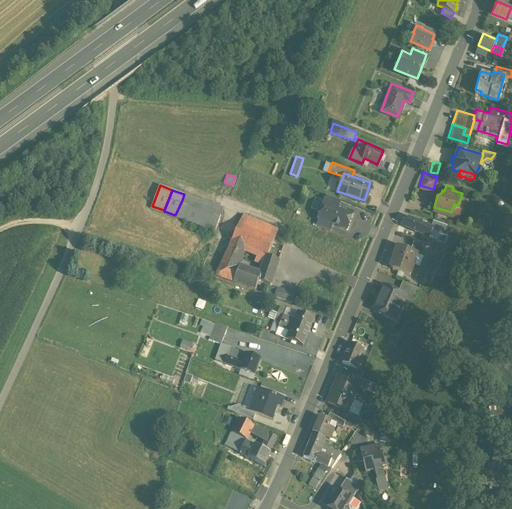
[(339,198),(325,193),(322,201),(323,201),(326,202),(326,201),(337,205),(339,198)]
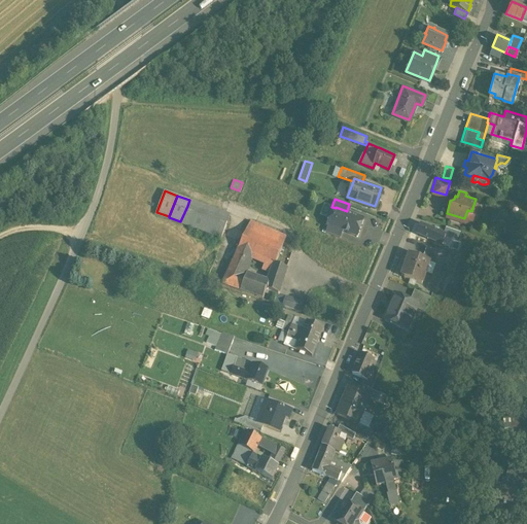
[(189,200),(187,206),(226,219),(229,214),(189,200)]
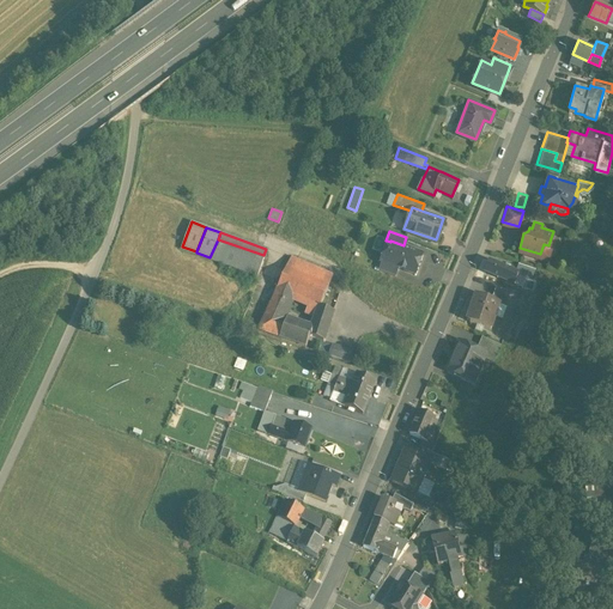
[(263,255),(218,239),(210,257),(256,274),(263,255)]
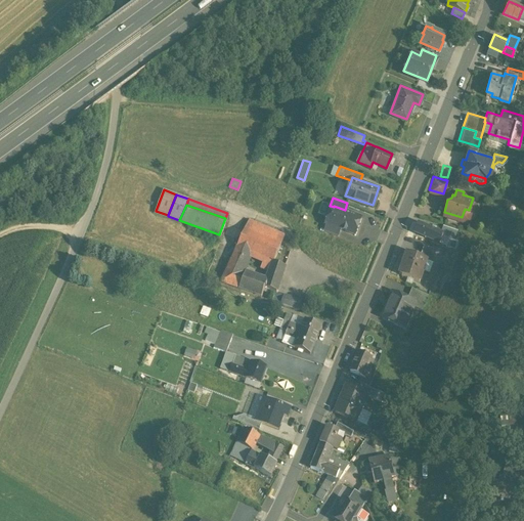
[(345,210),(334,206),(334,207),(328,222),(328,223),(339,227),(354,232),(360,215),(345,210)]
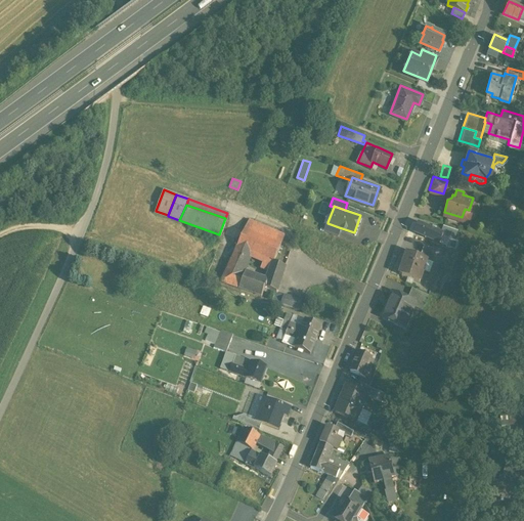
[(248,217),(220,279),(238,287),(244,272),(244,271),(242,270),(250,251),(264,257),(271,260),(272,260),(284,233),(248,217)]
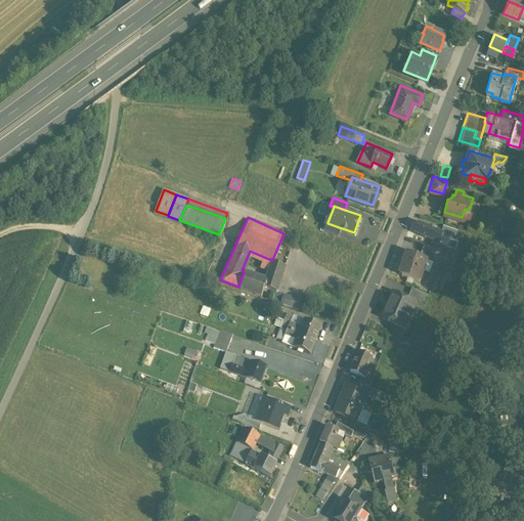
[(436,226),(418,218),(413,228),(445,242),(448,233),(449,231),(440,228),(440,227),(436,226)]
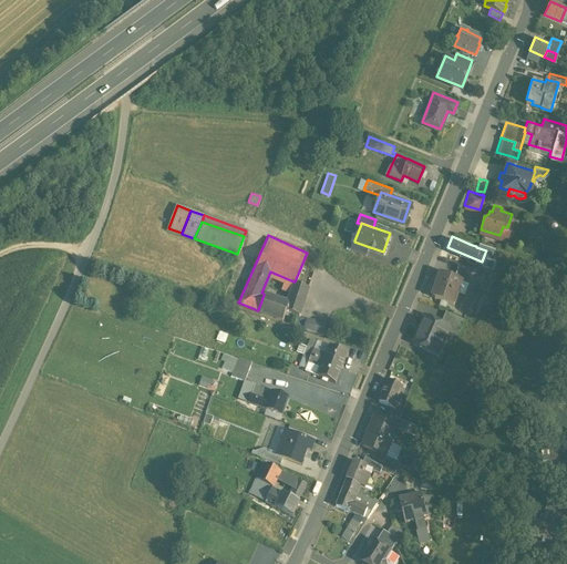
[(495,244),(480,239),(476,246),(476,247),(486,250),(485,253),(491,255),(495,244)]
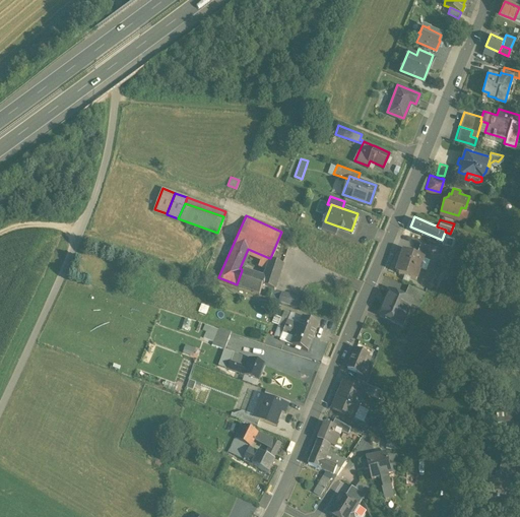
[(336,225),(325,221),(325,220),(323,220),(321,228),(334,233),(336,225)]
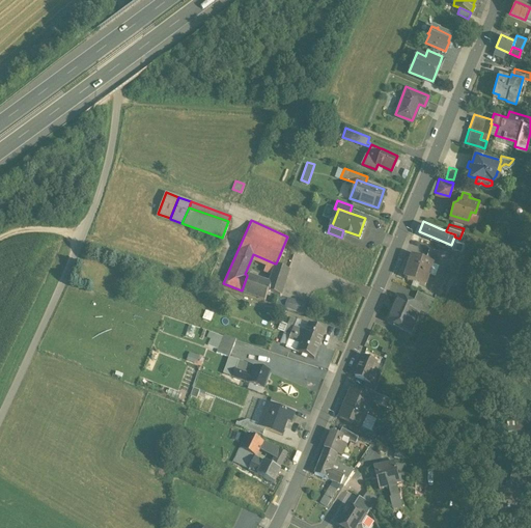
[(441,248),(429,245),(425,256),(432,258),(432,259),(437,260),(441,248)]
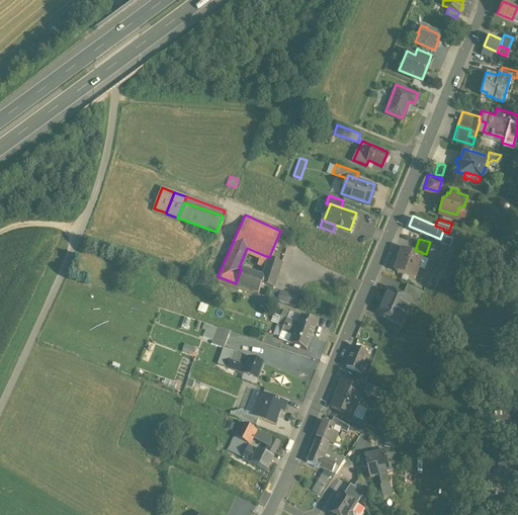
[(415,250),(402,245),(399,255),(401,255),(397,268),(414,274),(422,253),(422,252),(415,250)]
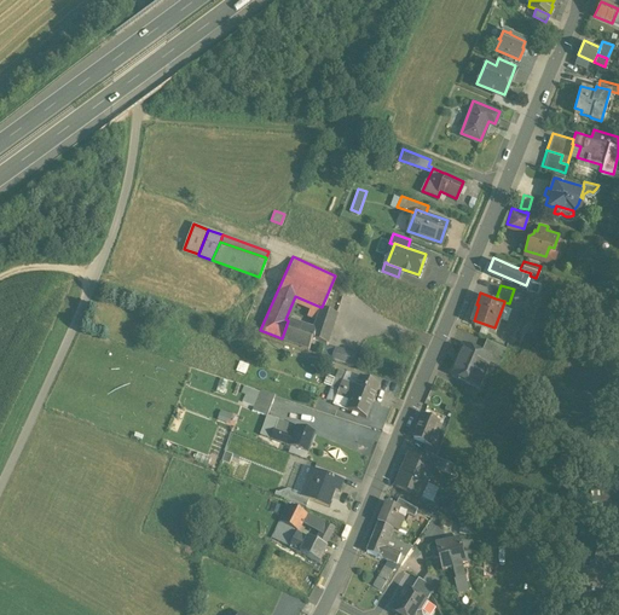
[(320,307),(312,303),(310,313),(318,317),(320,307)]
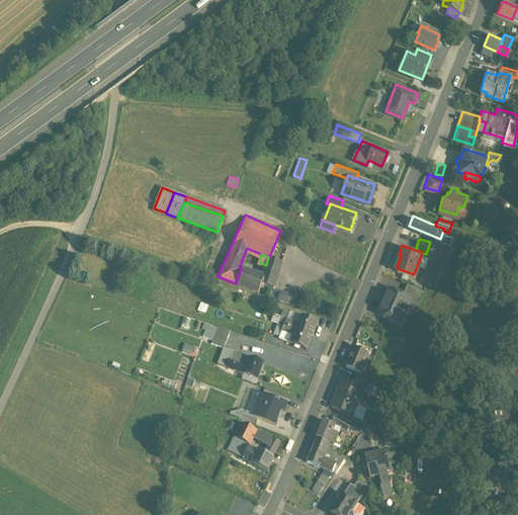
[(269,257),(268,257),(266,265),(265,268),(277,272),(280,261),(269,257)]
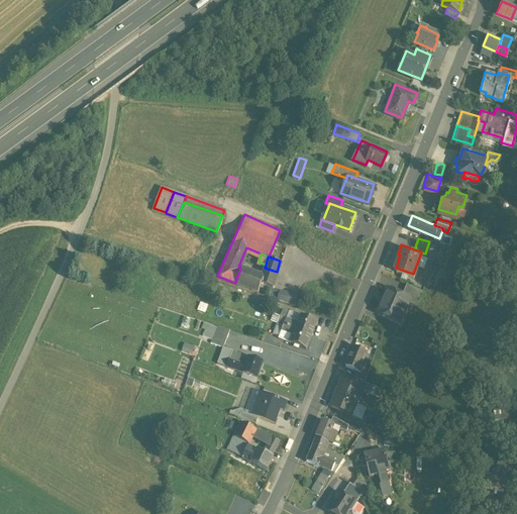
[(262,276),(240,269),(235,283),(256,290),(259,285),(264,287),(265,283),(272,286),(277,272),(265,268),(262,276)]
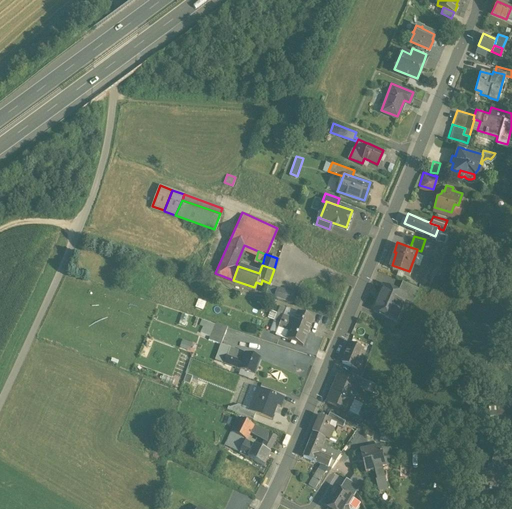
[(418,285),(402,278),(397,289),(405,292),(403,295),(412,299),(418,285)]
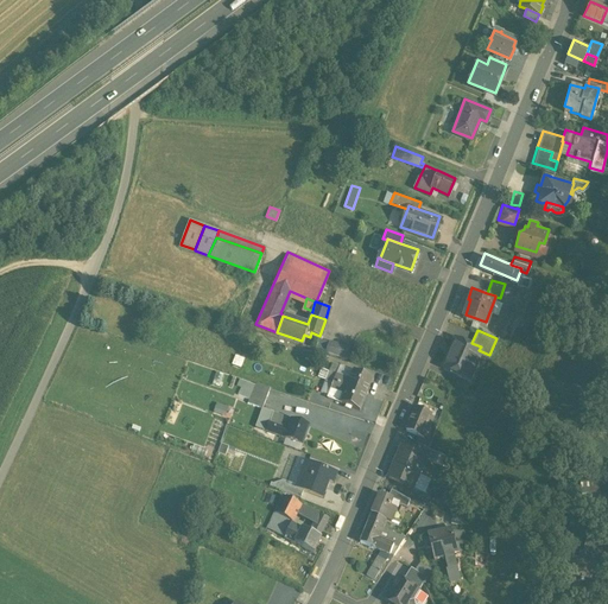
[(349,345),(318,336),(315,347),(346,357),(349,345)]
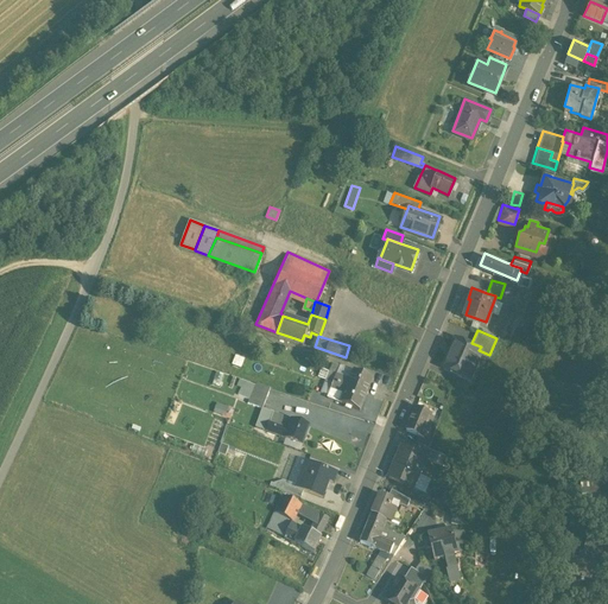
[(455,336),(443,363),(463,373),(467,366),(472,368),(479,350),(481,347),(472,343),(455,336)]
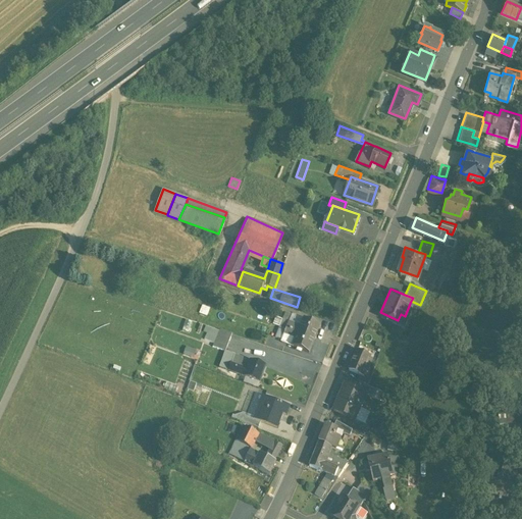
[(292,312),(284,310),(278,324),(285,326),(289,320),(292,312)]
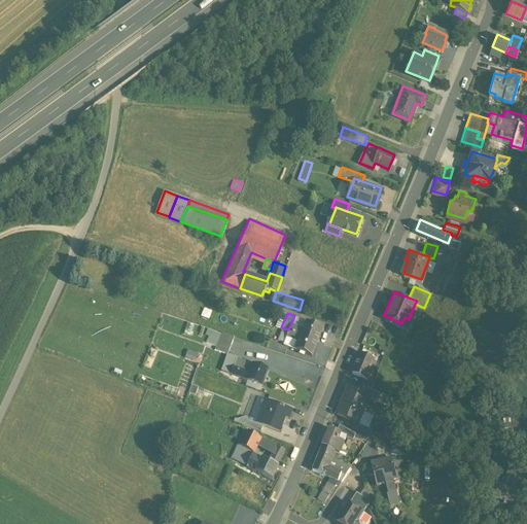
[(306,319),(294,315),(291,323),(303,327),(306,319)]
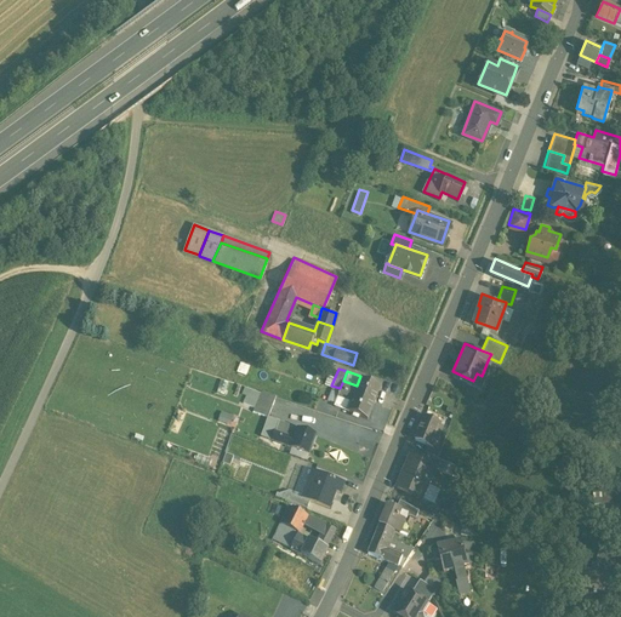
[(357,386),(343,381),(340,388),(354,392),(374,400),(380,383),(360,376),(357,386)]
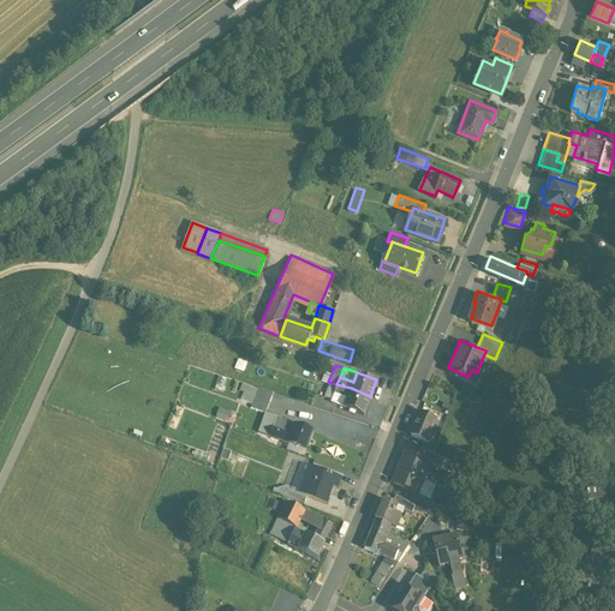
[(257,387),(246,382),(240,396),(251,401),(257,387)]
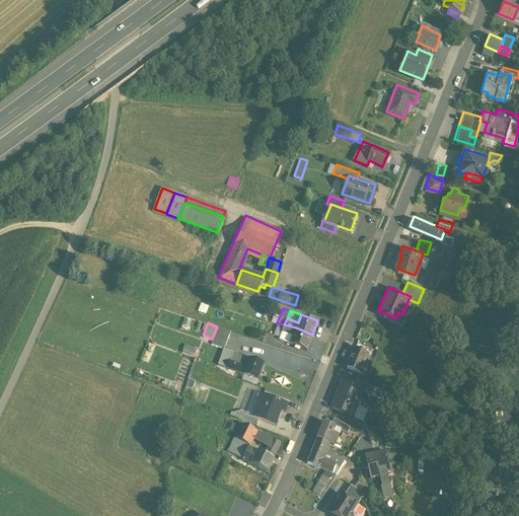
[(284,324),(277,322),(273,333),(279,335),(280,335),(282,329),(284,324)]
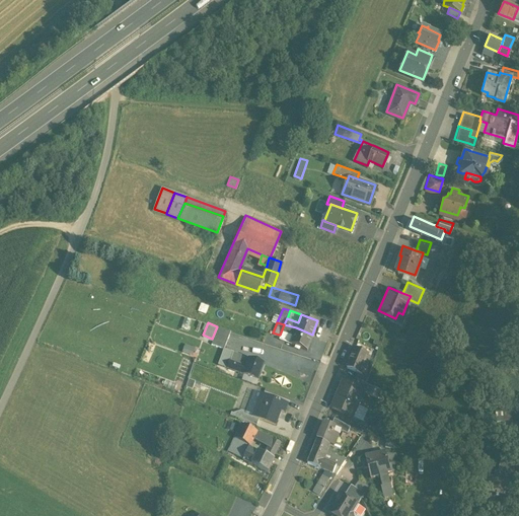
[(296,327),(284,324),(282,329),(294,333),(290,342),(306,348),(312,335),(296,327)]
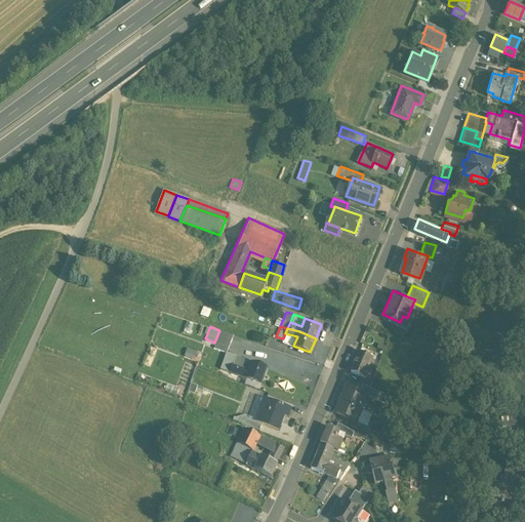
[(233,333),(220,329),(219,330),(214,343),(213,346),(226,351),(233,333)]
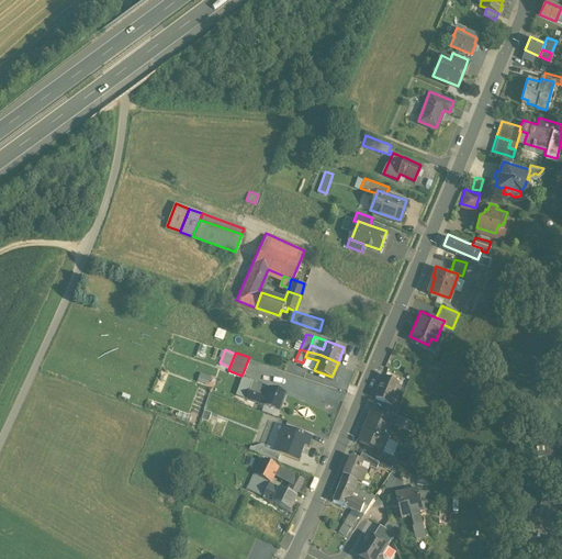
[(318,360),(305,357),(303,362),(302,362),(302,365),(314,370),(318,360)]
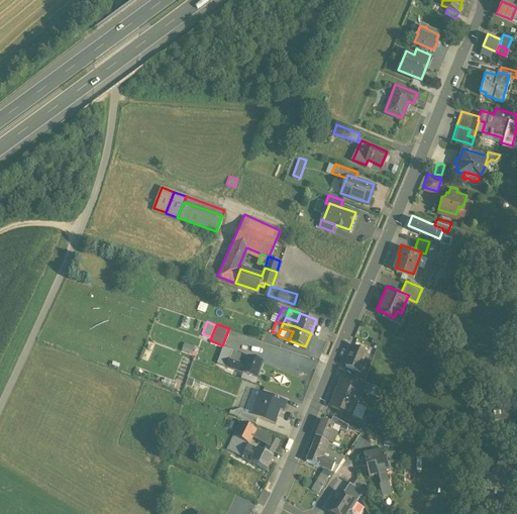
[(376,345),(369,342),(366,349),(373,352),(376,345)]
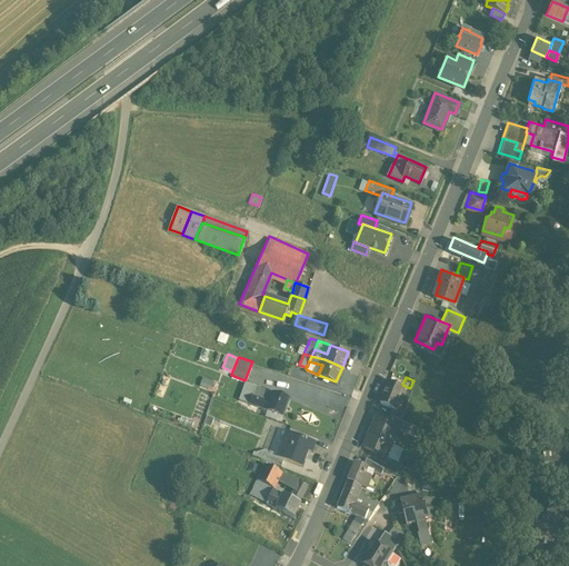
[(402,385),(389,379),(379,400),(391,406),(393,407),(397,400),(399,403),(402,395),(408,397),(410,388),(402,385)]
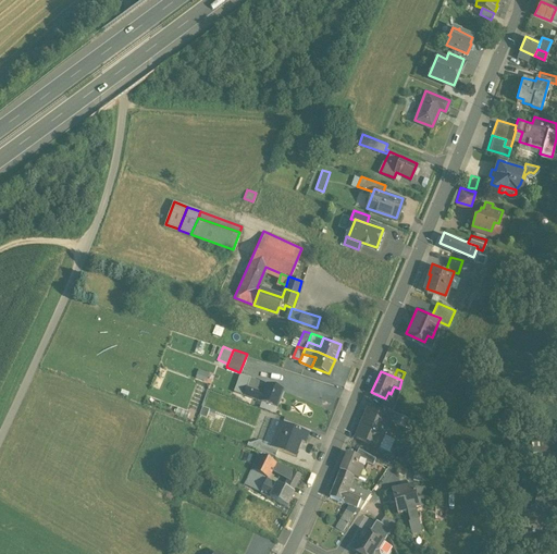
[(239,372),(233,390),(243,393),(246,384),(249,376),(239,372)]
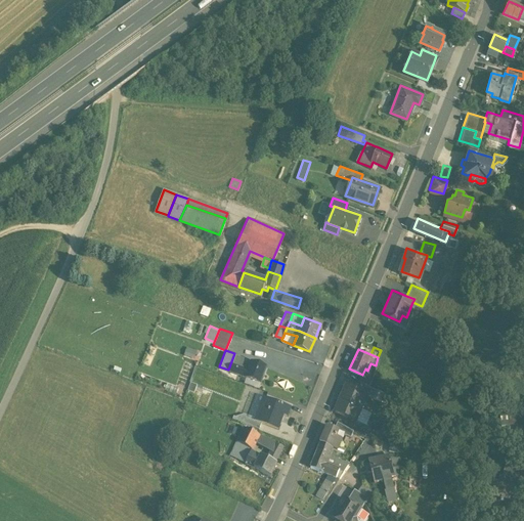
[(251,359),(234,353),(231,361),(248,367),(251,359)]
